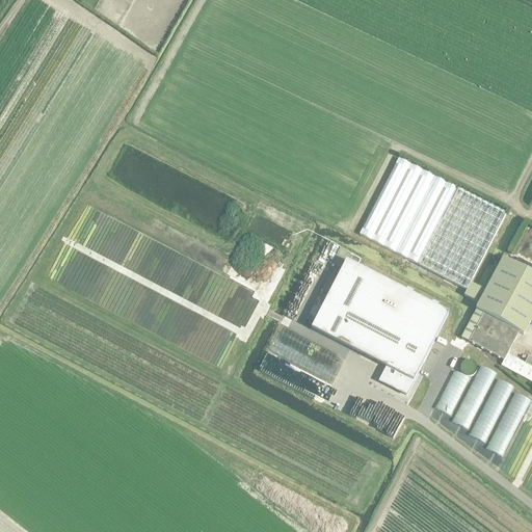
[(360,235),(466,290),(504,214),(399,159),(360,235)]
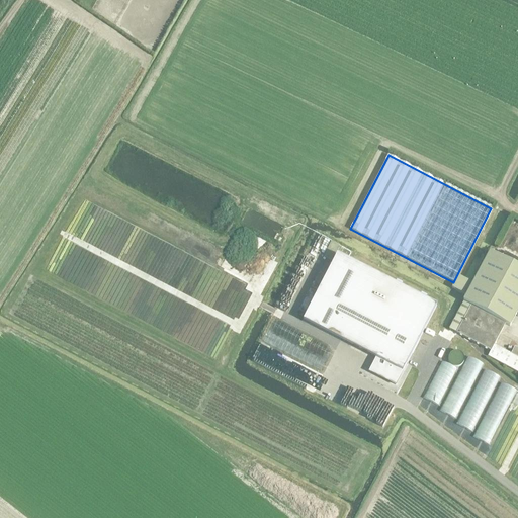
[(451,287),(464,294),(466,295),(466,296),(512,321),(517,313),(517,267),(489,252),(472,283),(457,276),(451,287)]
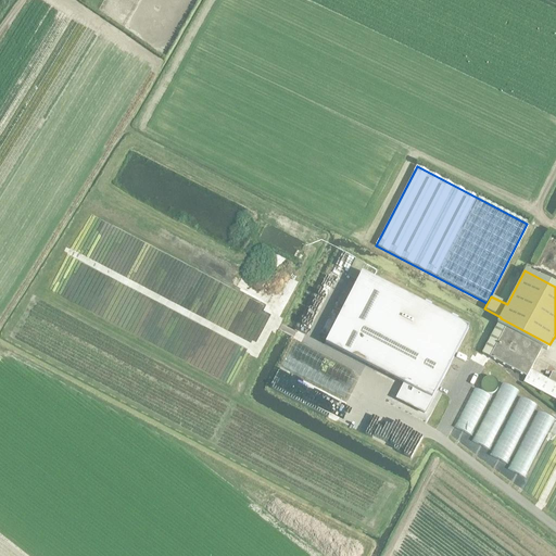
[(325,344),(404,384),(396,400),(424,414),(468,328),(362,273),(325,344)]
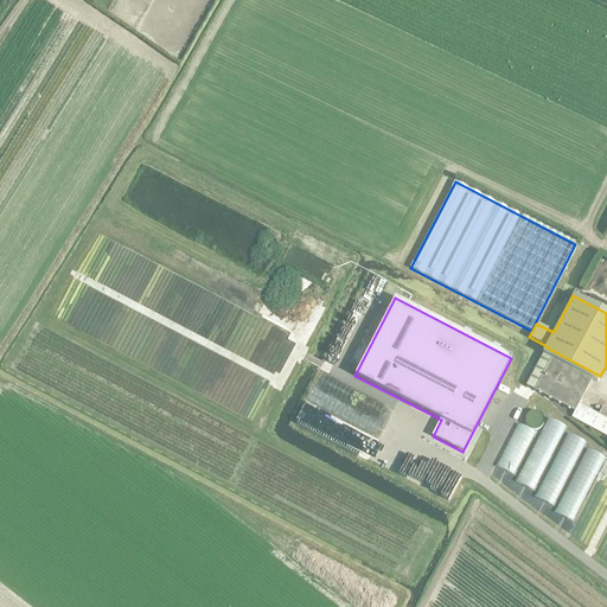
[(606,409),(582,397),(592,381),(592,379),(598,382),(600,376),(547,347),(543,355),(526,385),(535,390),(574,411),(572,417),(606,436),(606,409)]
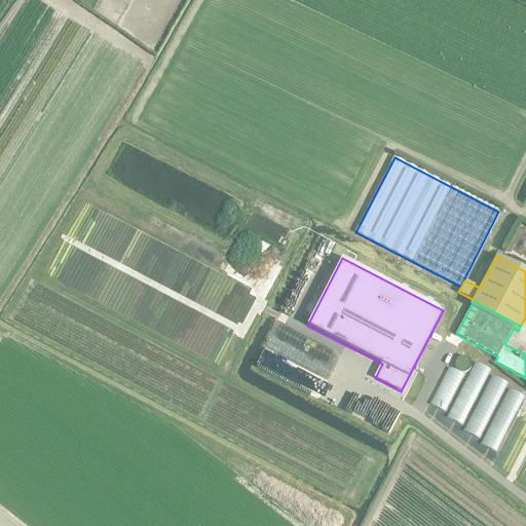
[(463,424),(490,368),(475,361),(448,417),(463,424)]
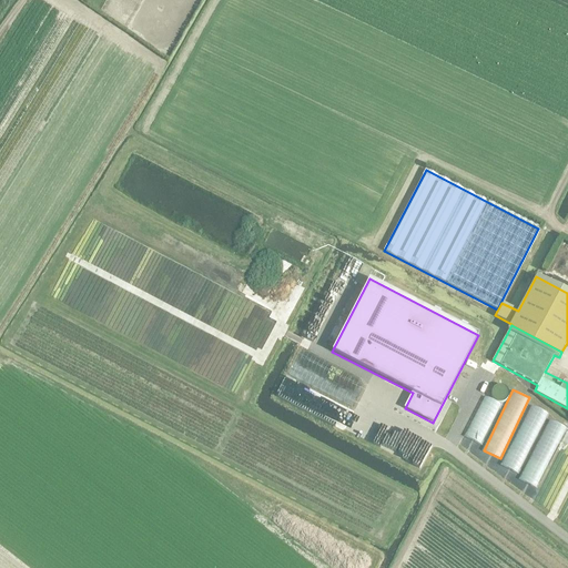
[(482,444),(501,403),(484,395),(465,436),(482,444)]
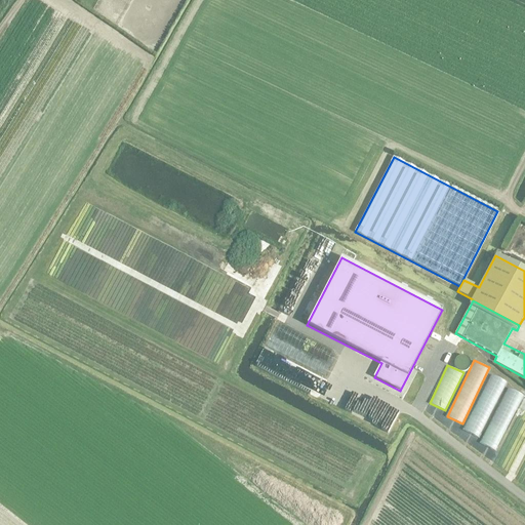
[(480,437),(506,380),(490,373),(465,431),(480,437)]
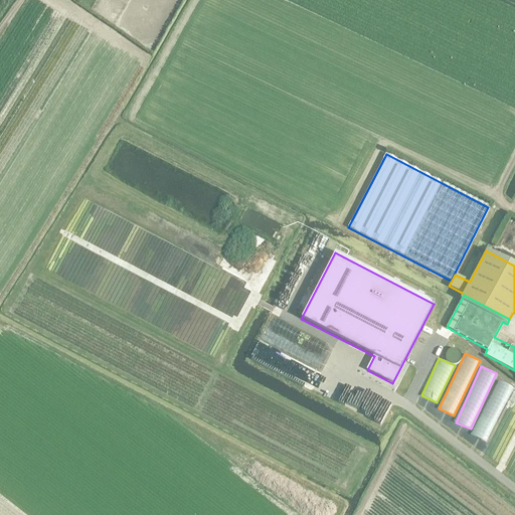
[(472,435),(487,442),(513,386),(497,379),(472,435)]
